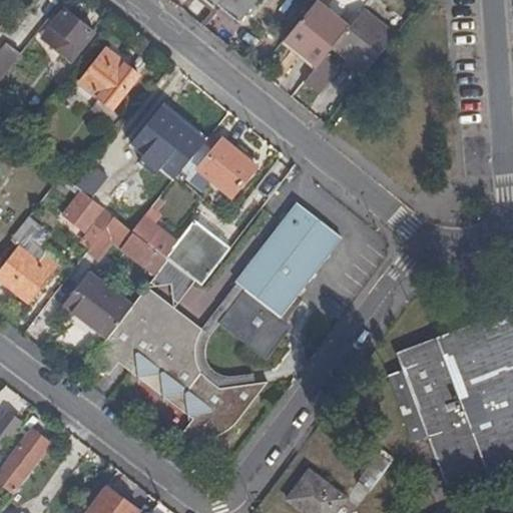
[(255,0),(218,0),(216,3),(239,21),(255,0)]
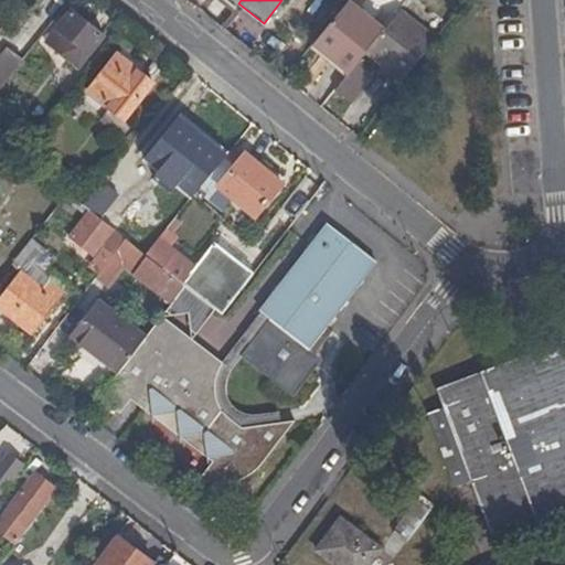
[(350,73),(366,51),(384,29),(349,0),(348,0),(313,43),(350,73)]
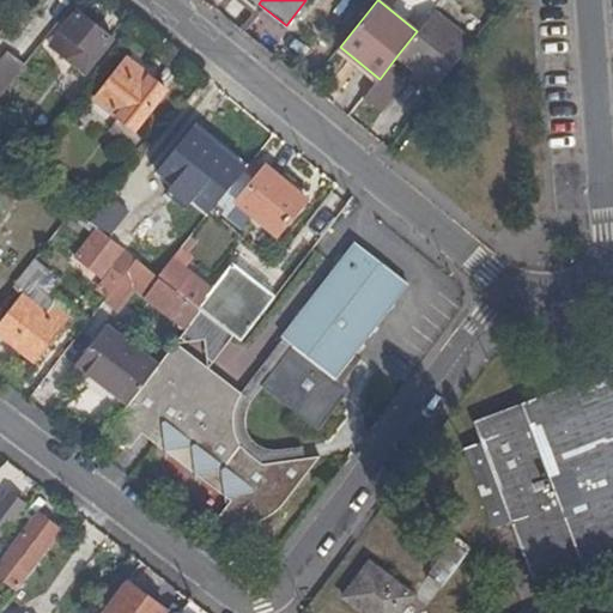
[(398,55),(438,87),(472,41),(434,11),(417,31),(398,55)]
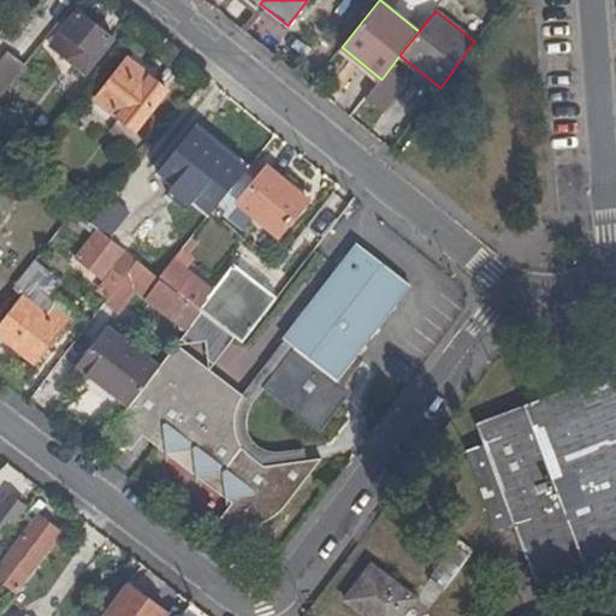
[(112,40),(78,12),(51,46),(86,73),(112,40)]
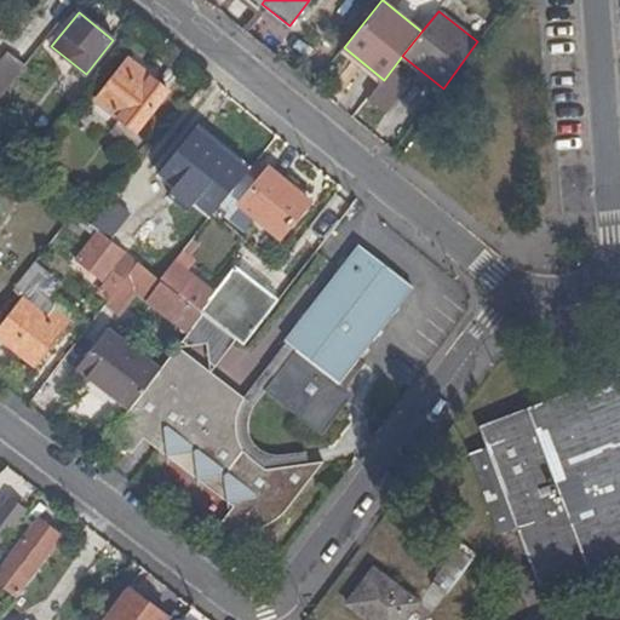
[(0,69),(0,99),(11,87),(10,86),(24,67),(11,56),(0,69)]
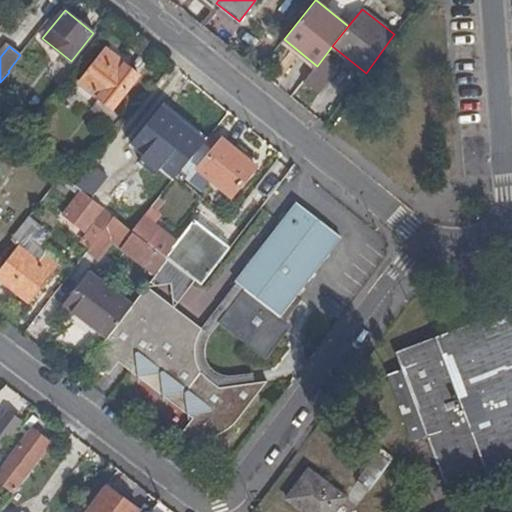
[(80,82),(100,98),(113,109),(139,76),(106,49),(80,82)]
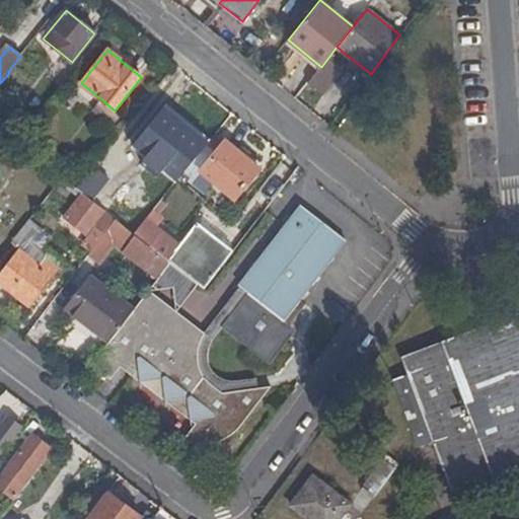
[(335,78),(321,67),(308,84),(321,94),(335,78)]
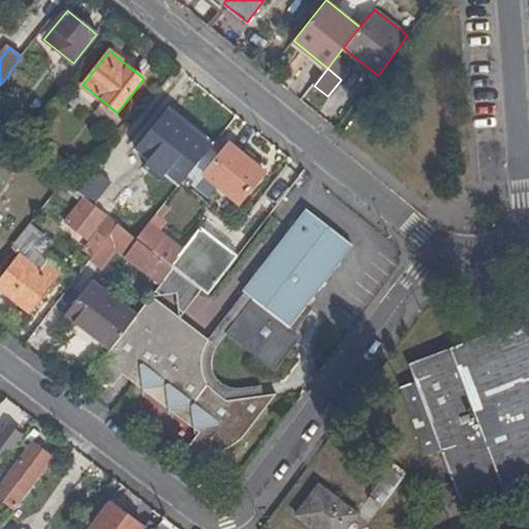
[(117,113),(103,101),(94,114),(115,131),(125,119),(117,113)]
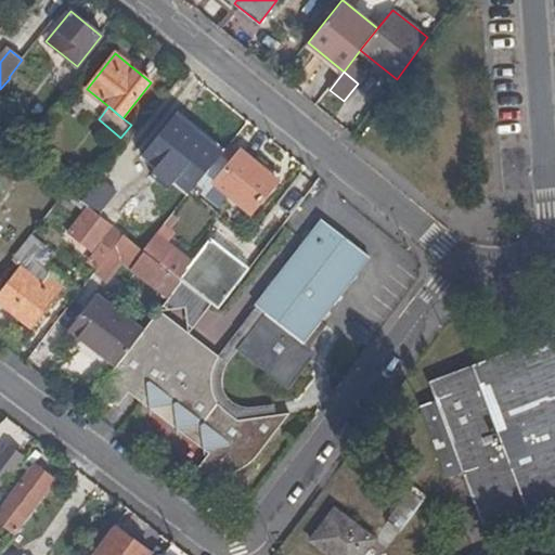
[(172,176),(192,193),(221,155),(175,117),(145,154),(172,176)]
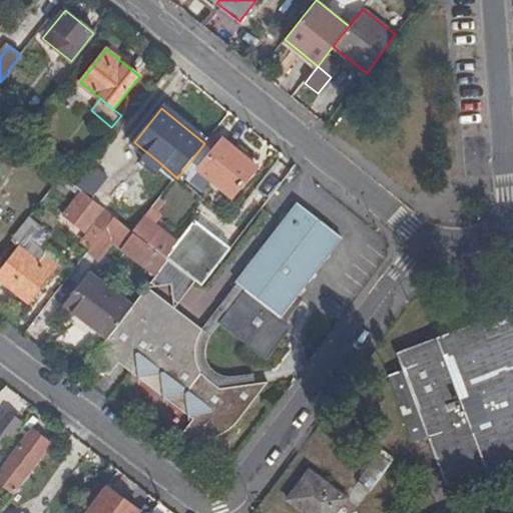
[(150,173),(159,162),(134,142),(125,153),(150,173)]
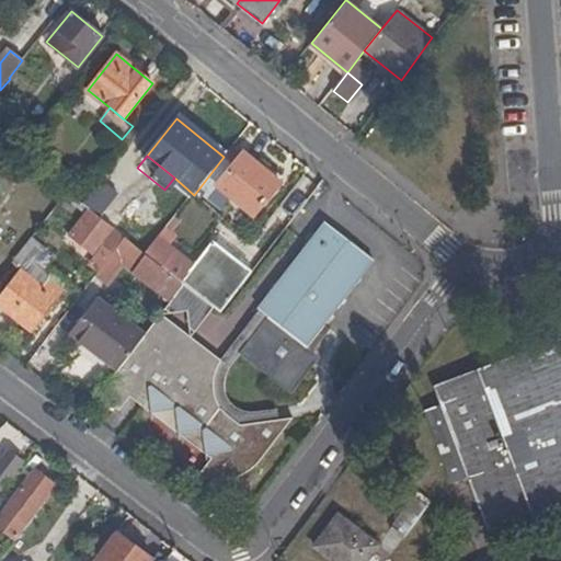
[(255,216),(279,184),(243,156),(218,187),(255,216)]
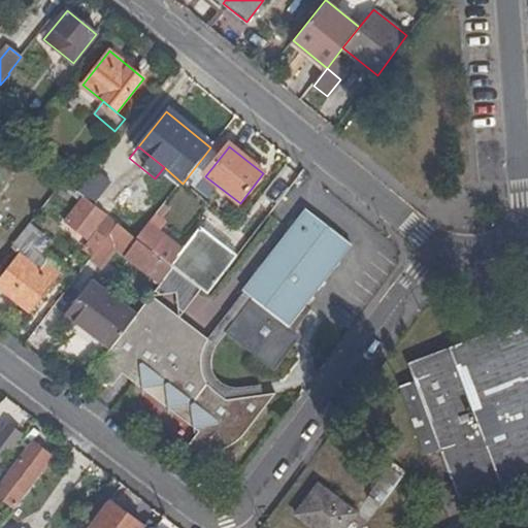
[(27,167),(34,158),(23,150),(15,158),(27,167)]
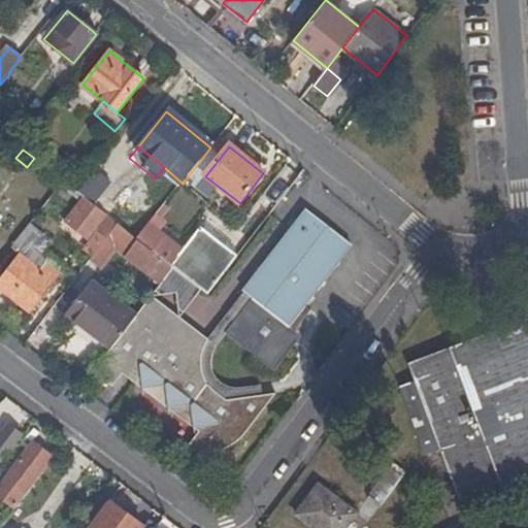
[(97,168),(77,193),(85,199),(89,202),(108,177),(97,168)]
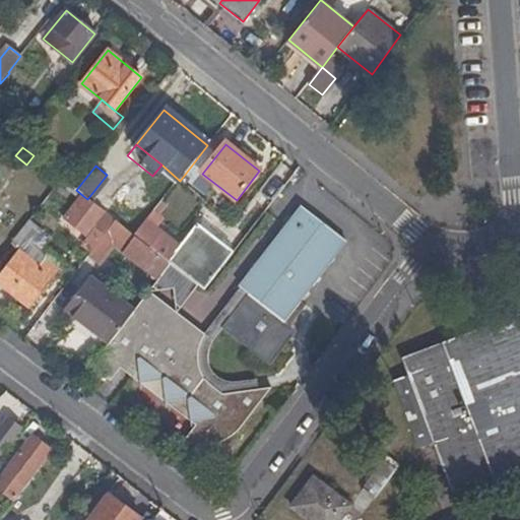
[(85,237),(105,212),(87,199),(83,196),(73,207),(86,217),(77,230),(85,237)]
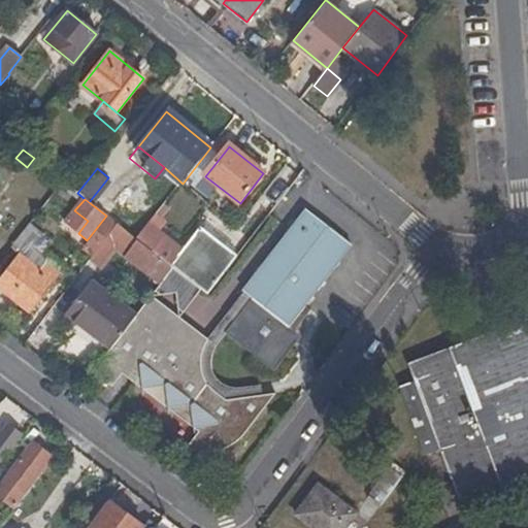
[(188,323),(161,358),(183,420),(199,432),(191,443),(194,451),(196,452),(202,452),(209,452),(216,452),(223,451),(229,448),(234,444),(238,441),(242,438),(246,434),(276,394),(263,396),(262,386),(238,389),(232,388),(226,386),(222,384),(218,380),(215,375),(213,372),(212,366),(212,363),(212,357),(213,354),(216,351),(217,347),(220,343),(224,337),(226,335),(227,334),(274,371),(302,337),(290,327),(354,245),(306,209),(243,290),(242,291),(245,293),(209,340),(188,323)]
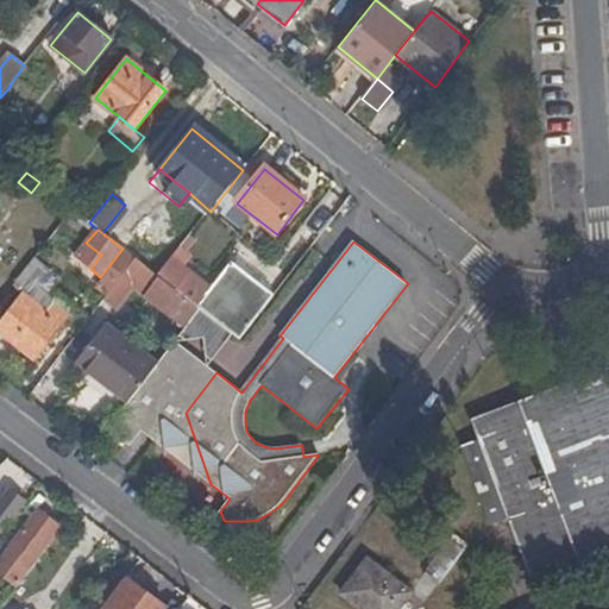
[(101,255),(86,243),(76,257),(90,269),(101,255)]
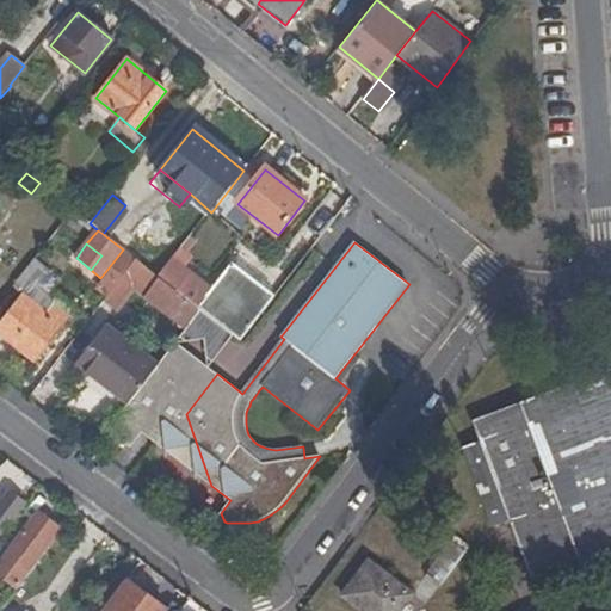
[(133,290),(147,269),(137,260),(121,282),(133,290)]
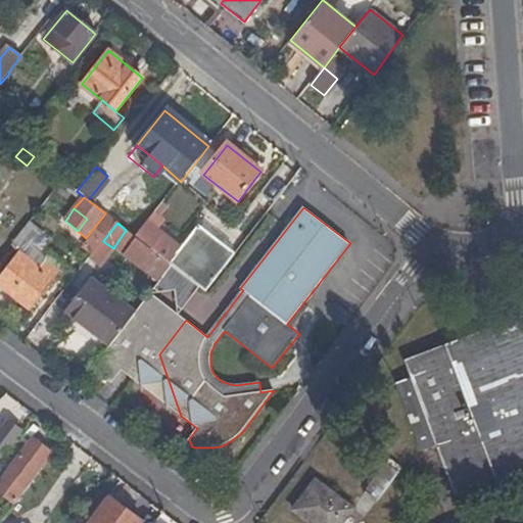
[(199,288),(206,293),(236,255),(199,227),(171,265),(172,266),(199,288)]
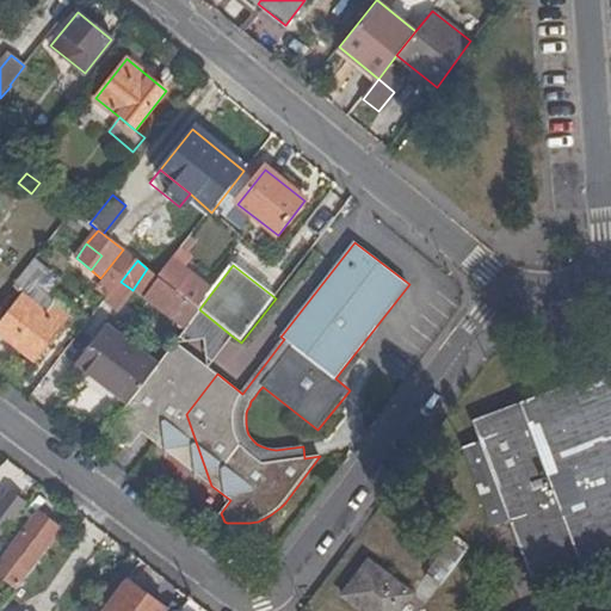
[(186,331),(199,312),(178,294),(176,297),(162,287),(153,297),(166,308),(164,312),(186,331)]
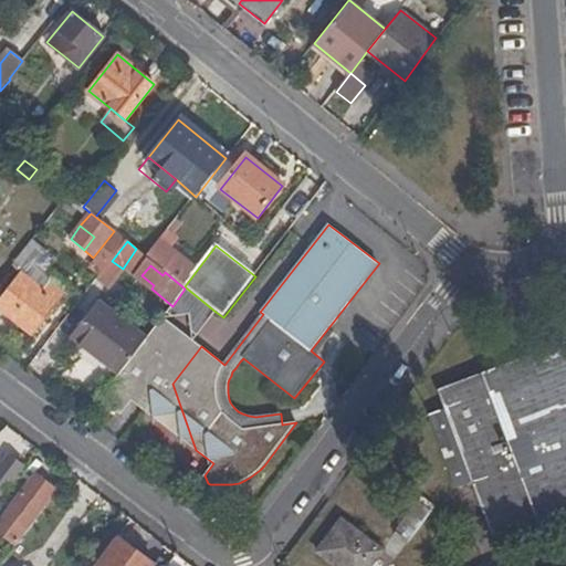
[(49,283),(42,293),(21,275),(0,302),(0,310),(32,334),(63,294),(49,283)]
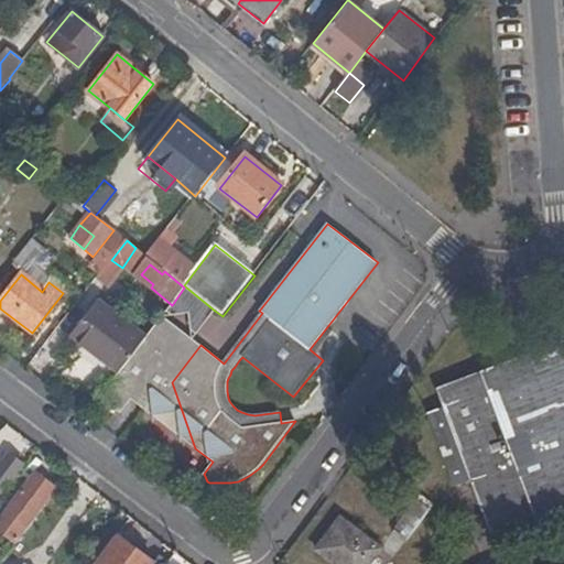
[(172,382),(201,345),(193,339),(215,311),(185,286),(184,288),(172,305),(145,338),(119,372),(100,398),(121,414),(131,399),(194,447),(172,382)]
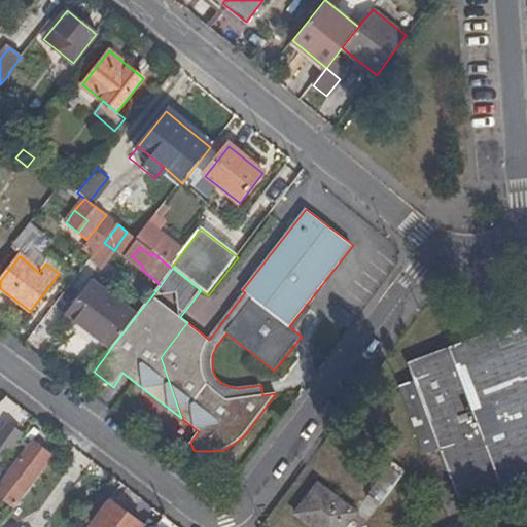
[(68,314),(111,348),(136,316),(93,282),(68,314)]
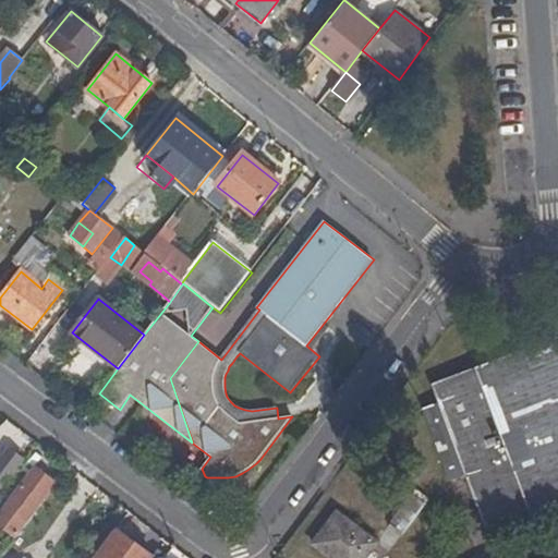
[(557,335),(432,384),(438,402),(421,409),(448,481),(464,475),(489,540),(557,513),(557,335)]
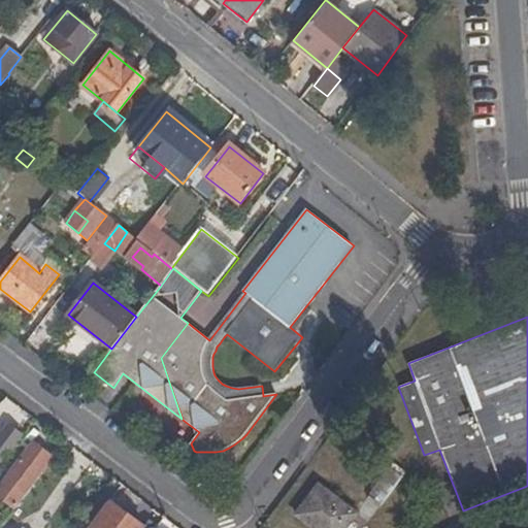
[(485,319),(463,327),(467,337),(489,330),(485,319)]
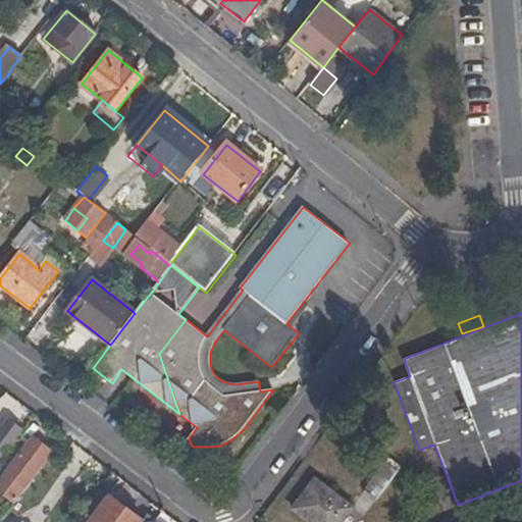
[(0,457),(19,431),(7,421),(0,430),(0,457)]
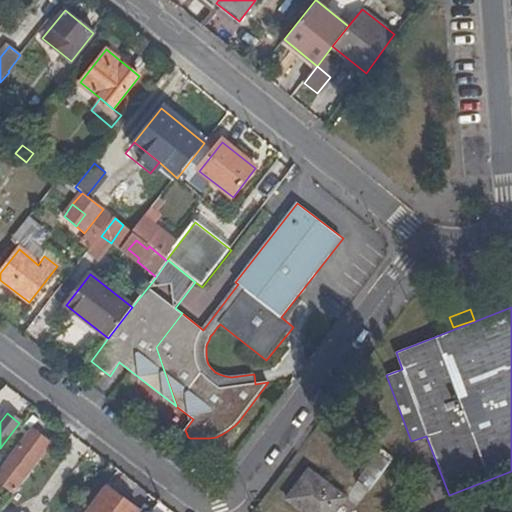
[(50,445),(33,432),(0,474),(0,482),(13,493),(50,445)]
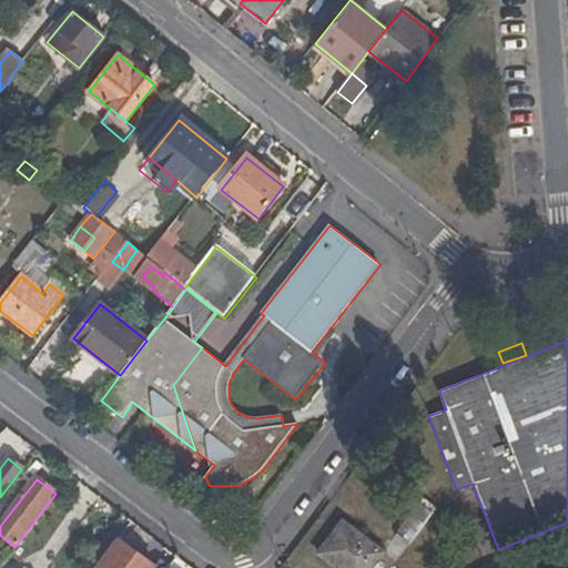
[(419,503),(397,533),(409,543),(433,513),(419,503)]
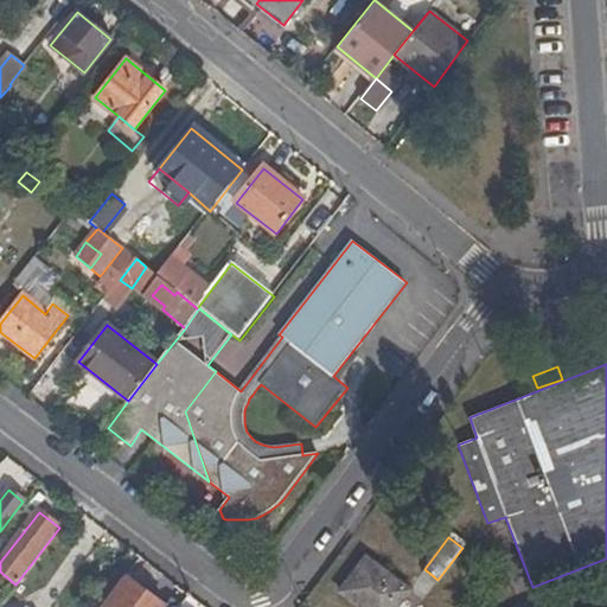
[(365,556),(338,592),(359,606),(394,606),(408,589),(365,556)]
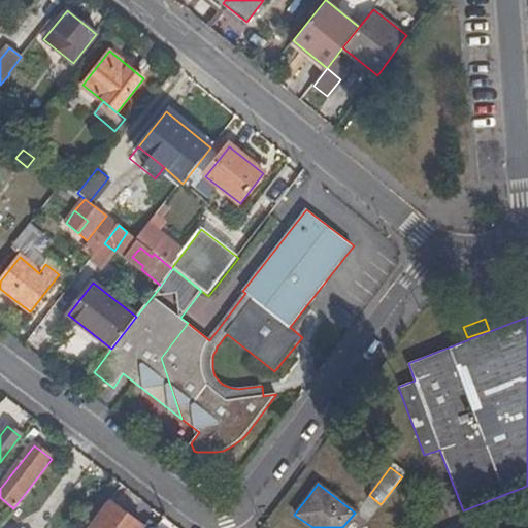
[(141,527),(107,502),(89,527),(141,527)]
